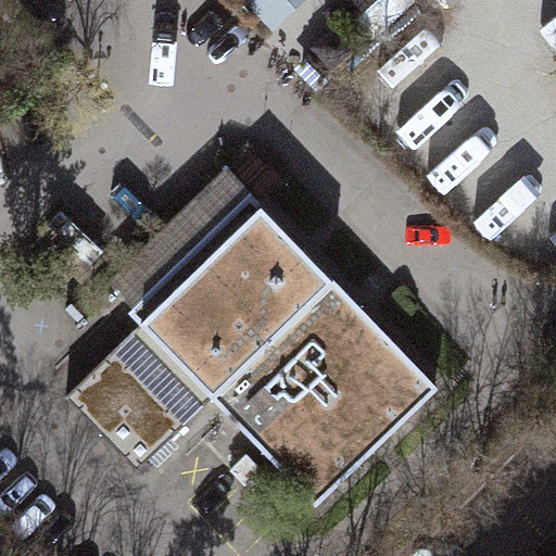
[(307,0),(244,0),(276,36),(312,4),(307,0)]
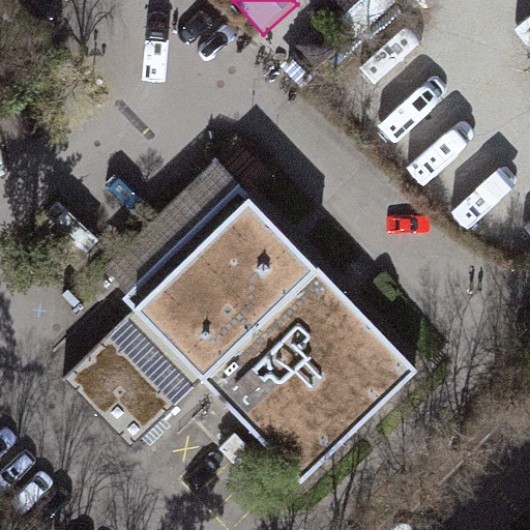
[(529,0),(489,0),(507,22),(529,2),(529,0)]
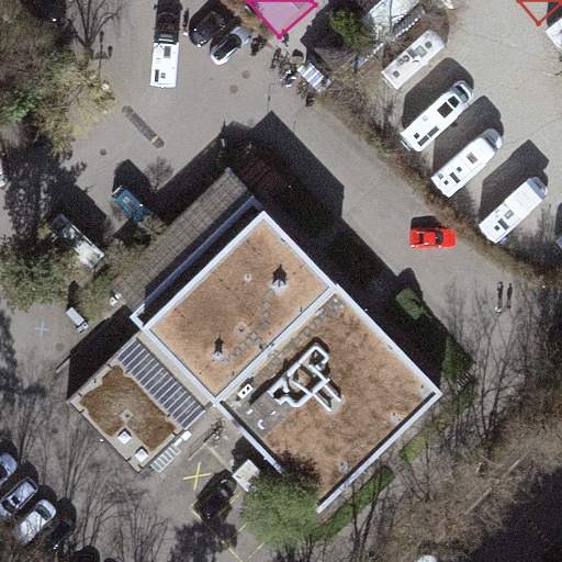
[(110,292),(142,325),(261,210),(229,177),(110,292)]
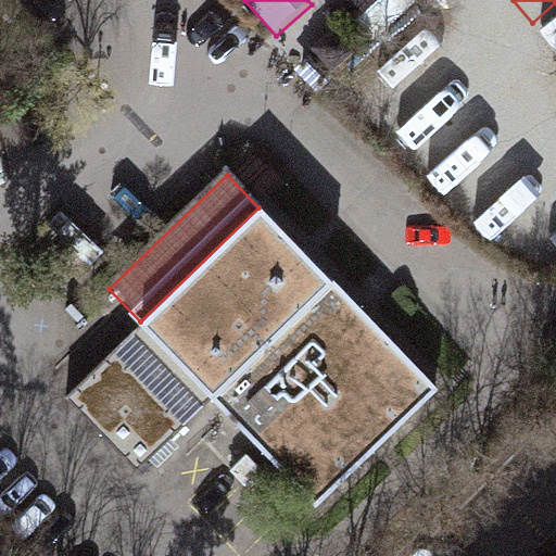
[(140,321),(213,397),(331,283),(258,207),(140,321)]
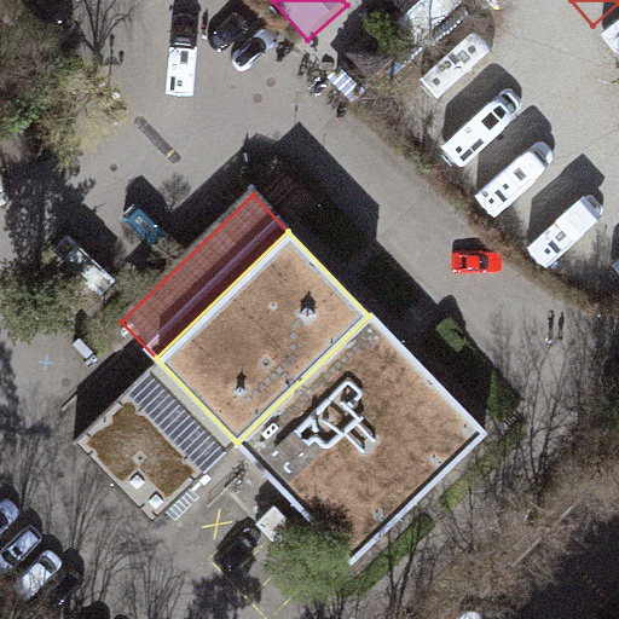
[(369,316),(237,443),(350,557),(480,431),(369,316)]
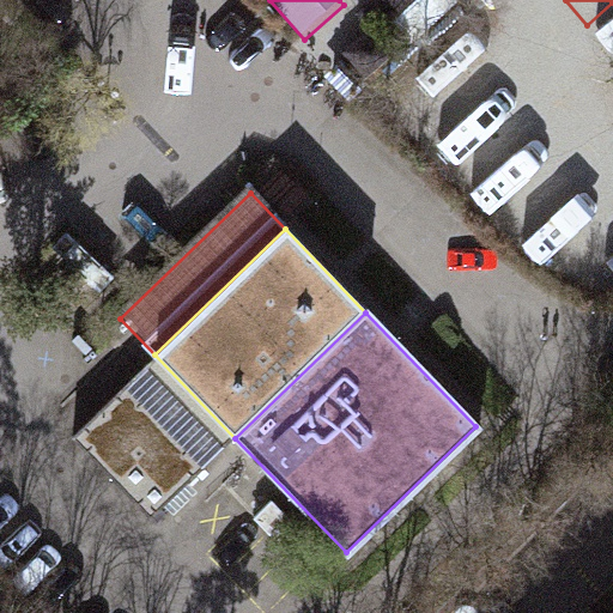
[(235,438),(155,354),(71,435),(151,519),(235,438)]
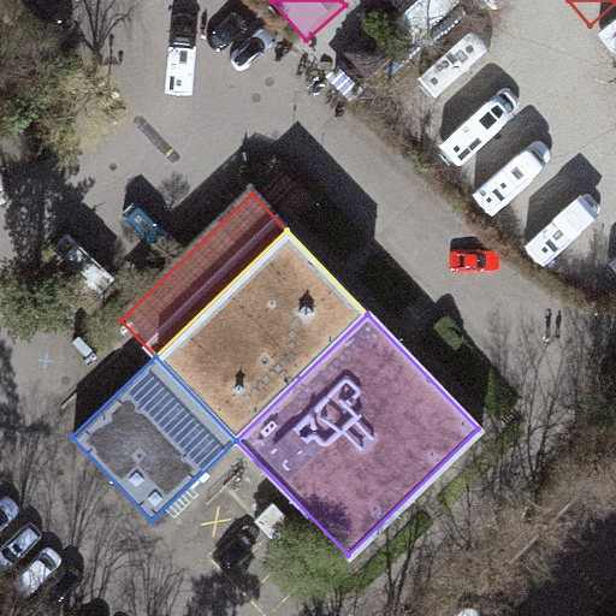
All buildings are outlined.
